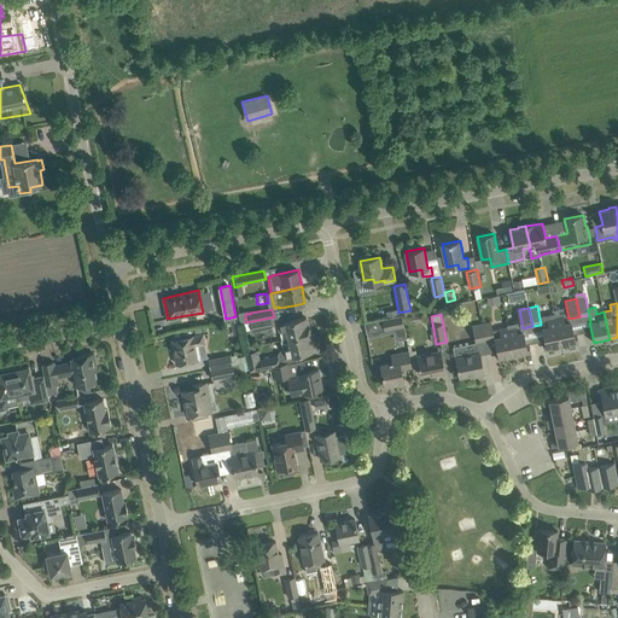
[(402,315),(377,320),(365,322),(367,322),(368,332),(367,332),(367,333),(404,326),(402,315)]
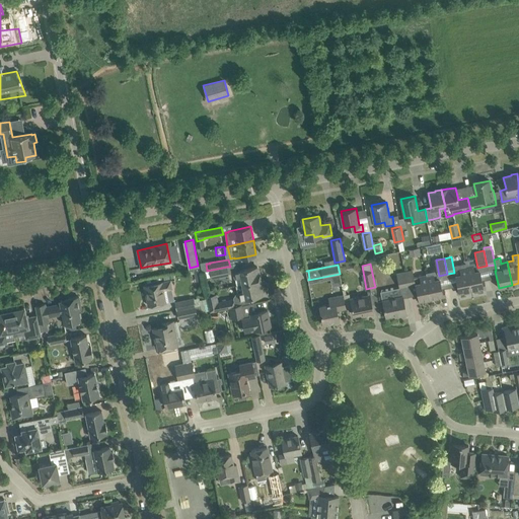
[(474,271),(473,266),(466,267),(471,289),(486,286),(484,279),(482,280),(479,270),(474,271)]
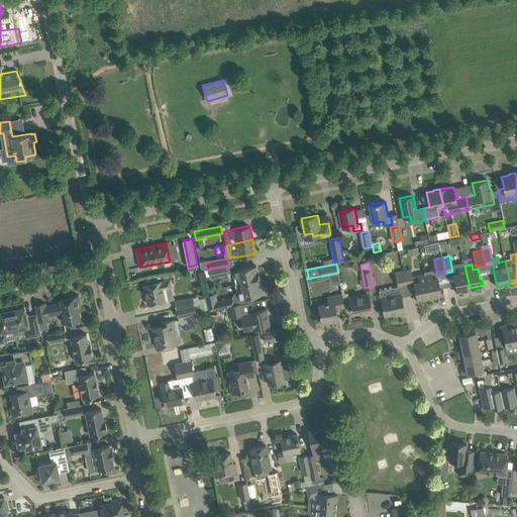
[(211,277),(227,274),(226,266),(206,270),(204,271),(205,277),(211,276),(211,277)]
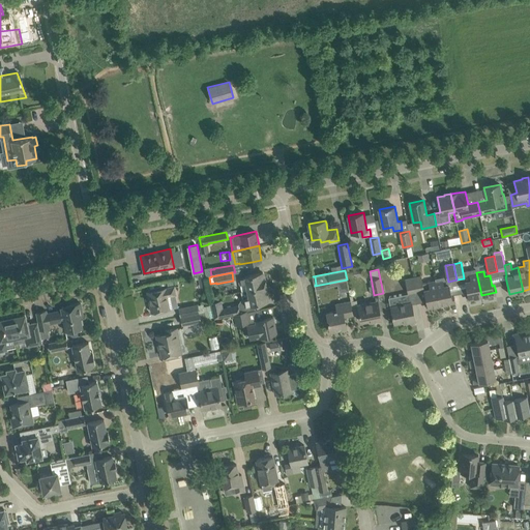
[(264,277),(262,272),(253,274),(238,277),(240,284),(246,283),(247,290),(267,286),(265,277),(264,277)]
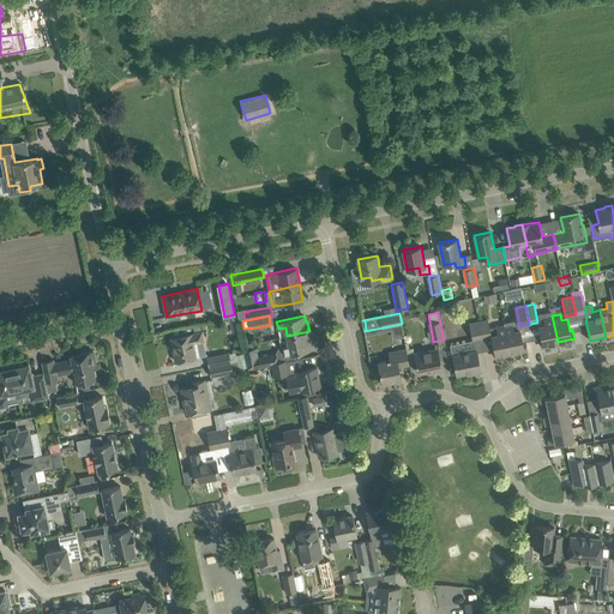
[(541,345),(558,342),(552,315),(545,317),(546,324),(540,325),(542,337),(540,337),(541,345)]
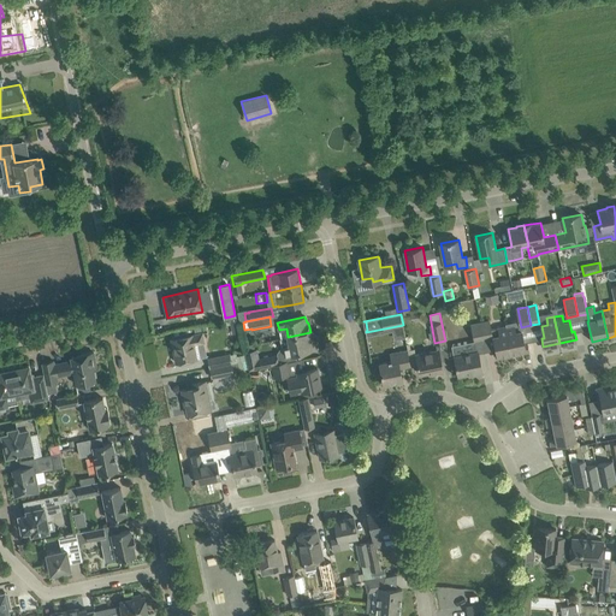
[(484,339),(492,337),(491,336),(490,330),(489,321),(481,323),(484,339)]
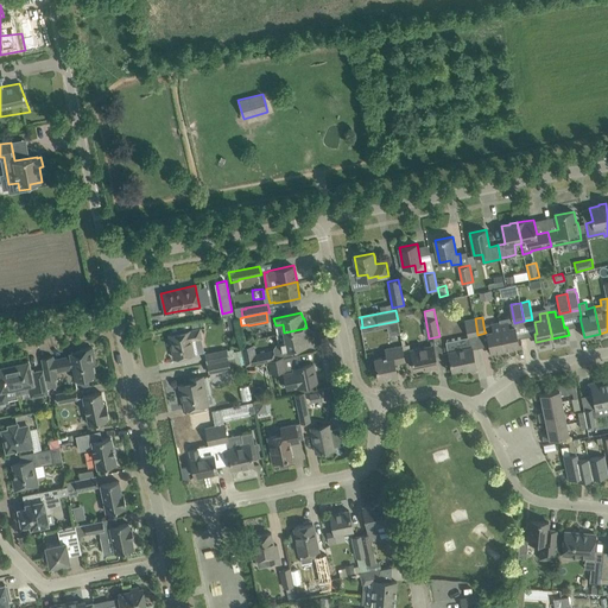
[(469,336),(477,335),(475,318),(466,321),(469,336)]
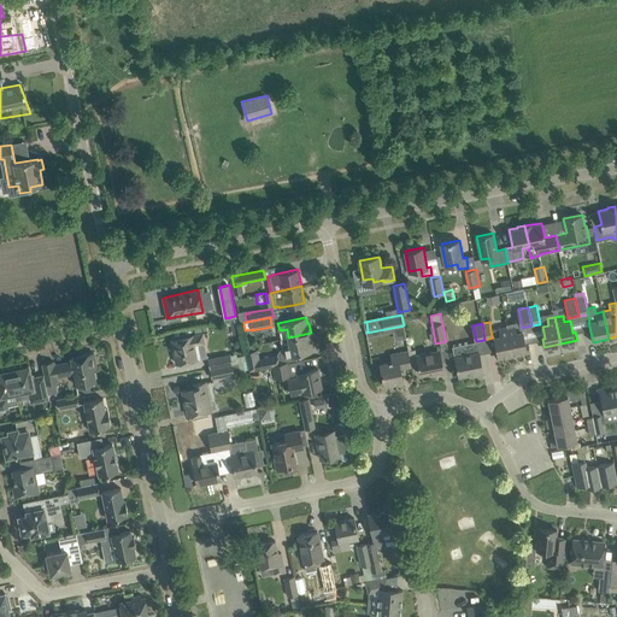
[(516,331),(515,325),(507,327),(512,353),(529,351),(528,342),(526,342),(523,330),(516,331)]
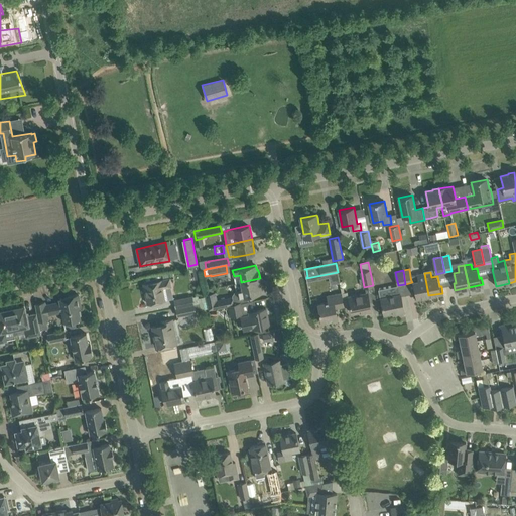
[(414,293),(415,298),(421,297),(428,295),(424,273),(417,275),(410,276),(411,281),(413,281),(415,291),(413,291),(414,293)]
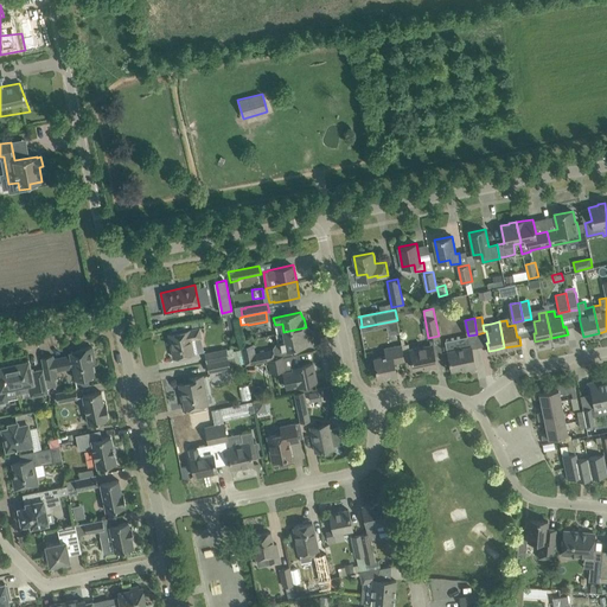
[(173,357),(185,355),(195,352),(191,336),(200,333),(199,327),(168,334),(173,357)]
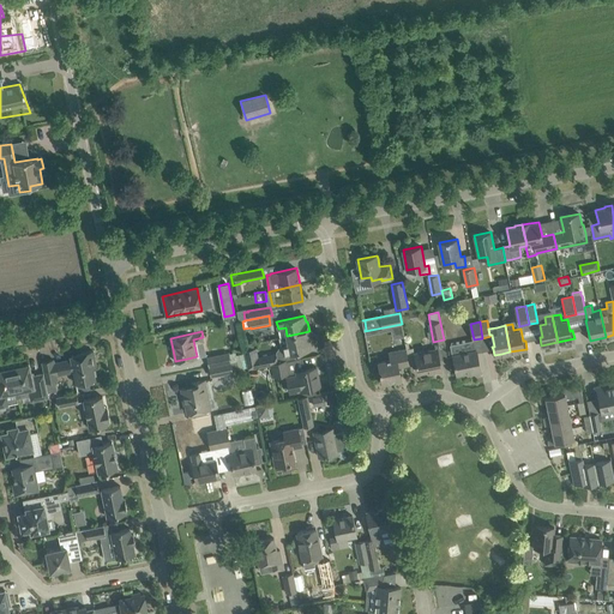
[(283,354),(299,350),(311,348),(308,336),(309,335),(309,331),(287,336),(280,338),(283,354)]
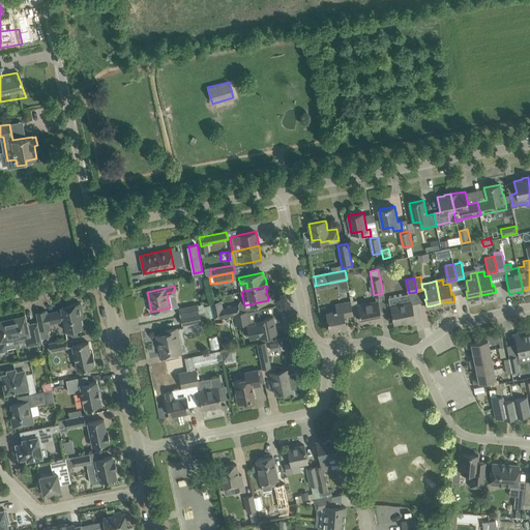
[(221,300),(211,302),(212,311),(214,318),(219,317),(234,314),(240,313),(238,305),(223,308),(221,300)]
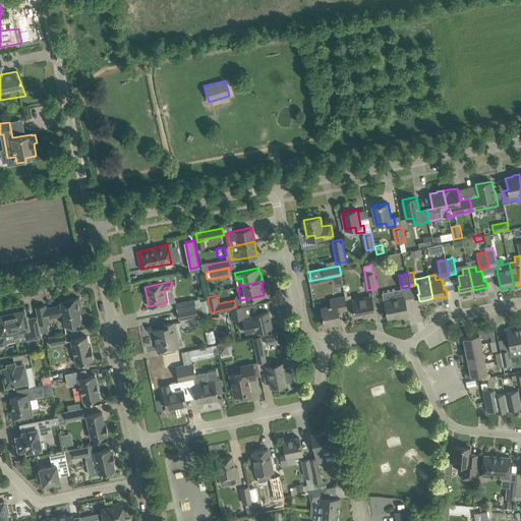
[(363,316),(375,313),(371,295),(351,299),(355,315),(362,314),(363,316)]
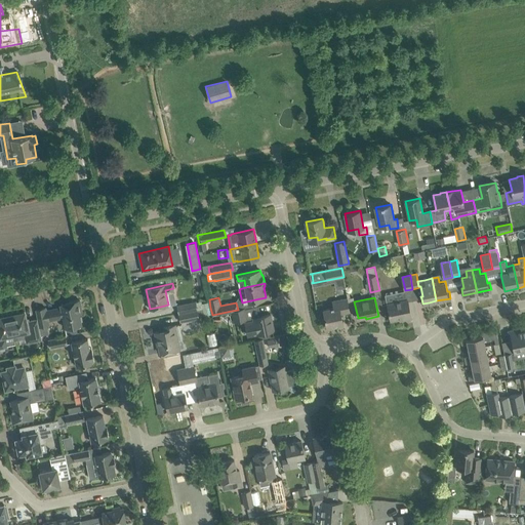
[(327,326),(342,323),(340,313),(350,312),(348,298),(332,301),(333,308),(324,310),(325,319),(327,326)]
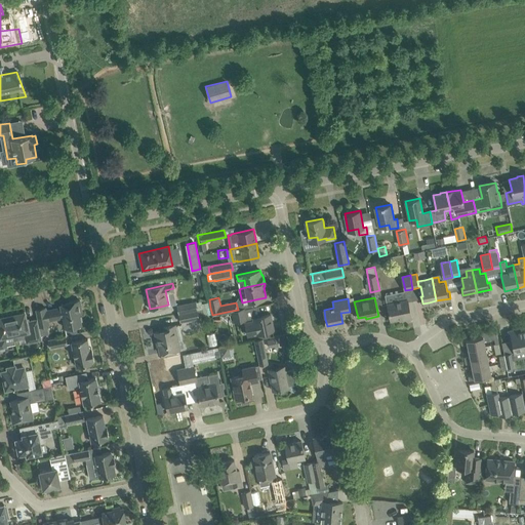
[(412,318),(410,308),(408,298),(387,304),(390,320),(403,318),(403,320),(412,318)]
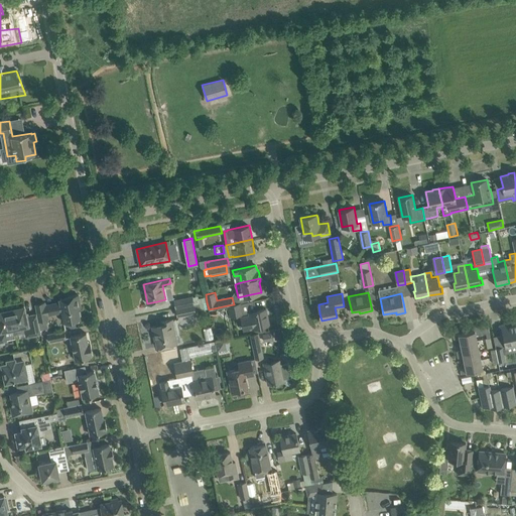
[(81,307),(79,294),(59,298),(60,302),(45,305),(44,301),(35,303),(37,314),(40,330),(48,328),(46,319),(48,319),(47,314),(62,311),(65,321),(80,318),(78,308),(81,307)]
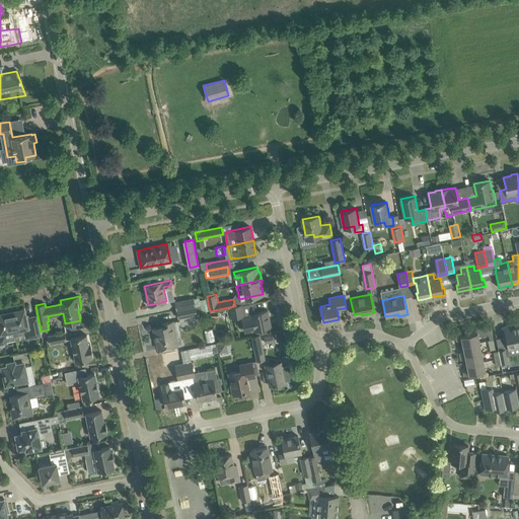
[(193,298),(175,302),(177,310),(195,306),(194,299),(193,298)]
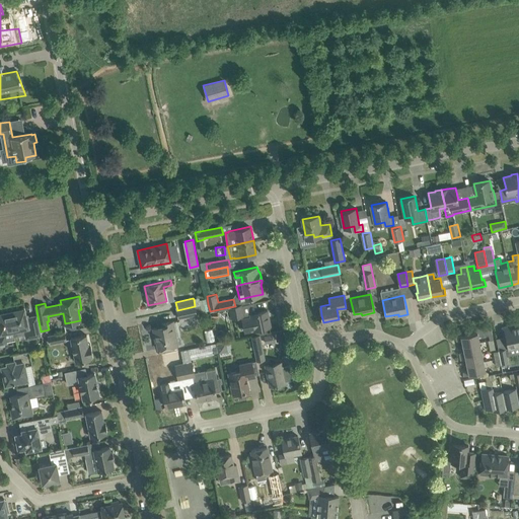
[(235,306),(229,307),(231,318),(243,315),(243,316),(244,323),(246,330),(253,329),(261,327),(271,325),(268,310),(258,312),(256,302),(250,303),(242,305),(235,306)]
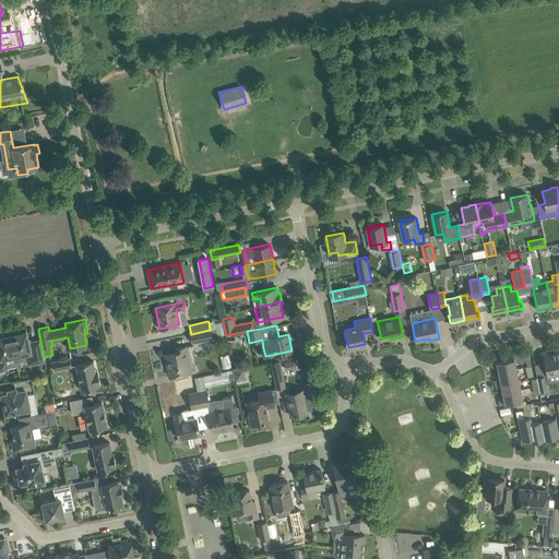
[(210,330),(191,334),(193,342),(212,339),(212,337),(217,336),(215,329),(210,330)]
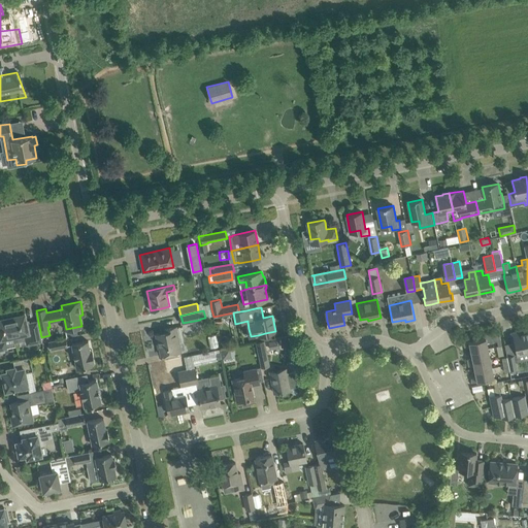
[(20,315),(20,311),(10,314),(14,337),(15,341),(26,339),(27,344),(42,341),(41,337),(38,322),(37,322),(37,321),(30,323),(27,324),(25,312),(20,315)]
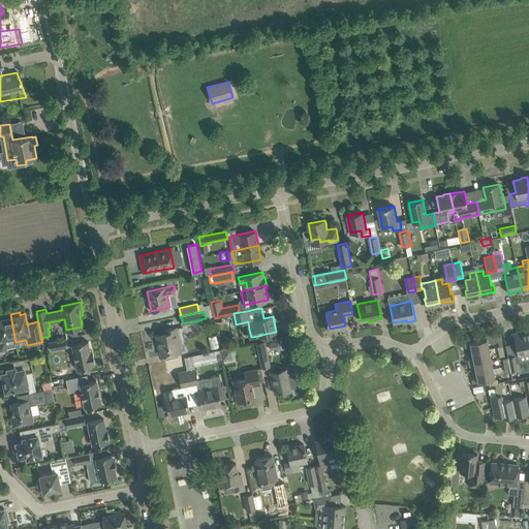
[(321,322),(328,321),(327,312),(319,314),(320,322),(321,322)]
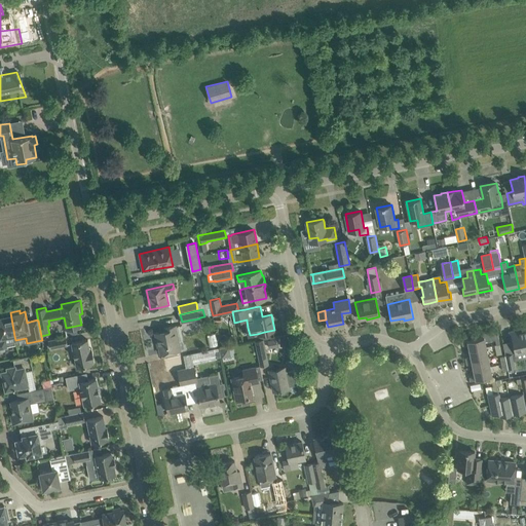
[(14,336),(10,312),(1,314),(1,316),(0,316),(0,348),(7,347),(5,338),(14,336)]
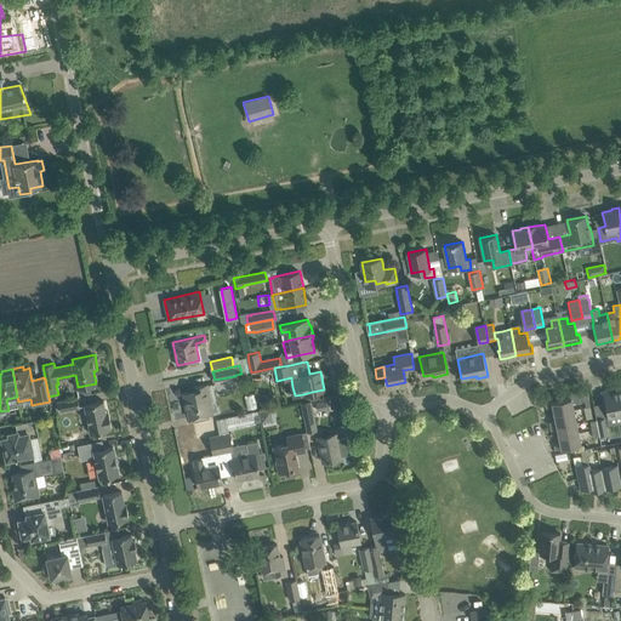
[(214,412),(208,385),(194,387),(194,391),(183,393),(187,409),(188,409),(189,417),(214,412)]
